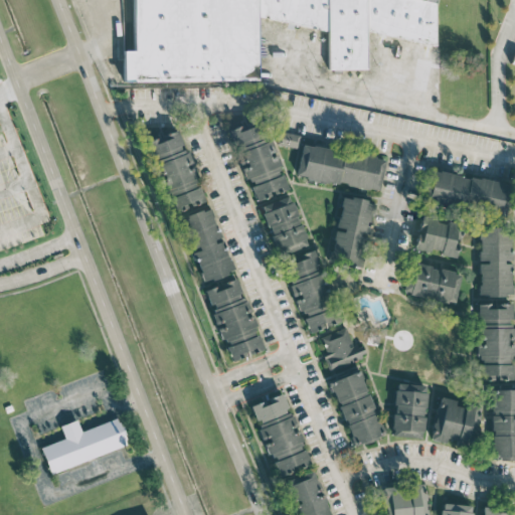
[(258,80),(258,24),(327,23),(328,69),(366,69),(366,38),(436,38),(436,0),(133,0),(133,50),(123,50),(124,81),(258,80)]
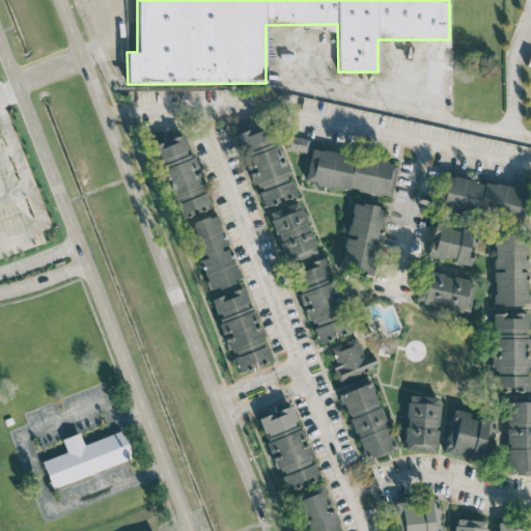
[(263,207),(297,195),(278,144),(270,147),(261,126),(236,134),(263,207)]
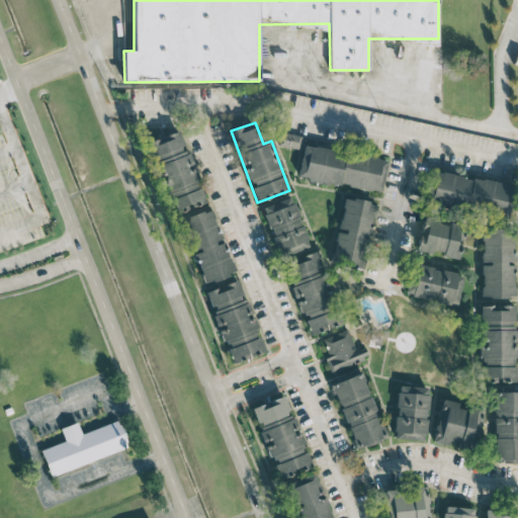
[(174,214),(206,202),(186,149),(185,149),(178,131),(148,142),(174,214)]
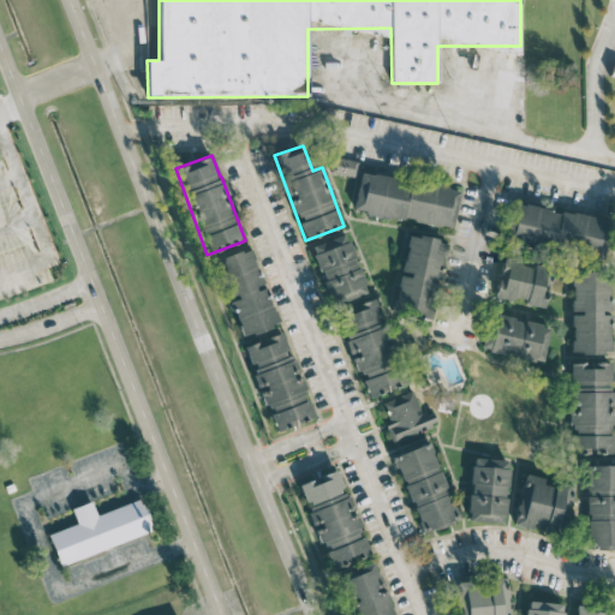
[(357,161),(334,156),(330,172),(354,178),(357,161)]
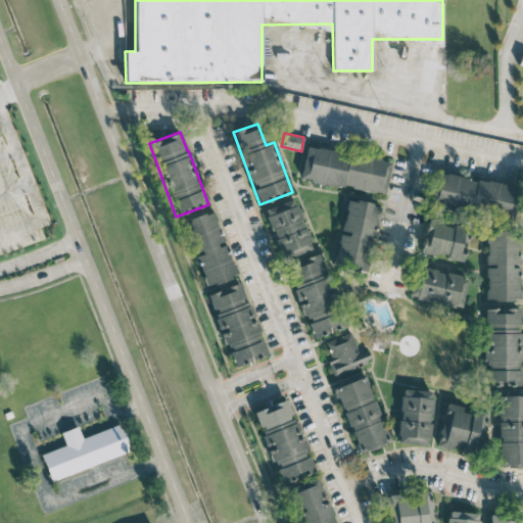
[(390,160),(305,146),(300,180),(384,194),(390,160)]
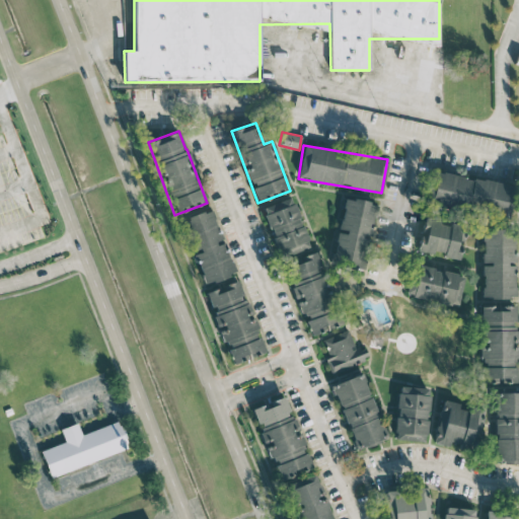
[(508,218),(514,188),(434,168),(427,200),(508,218)]
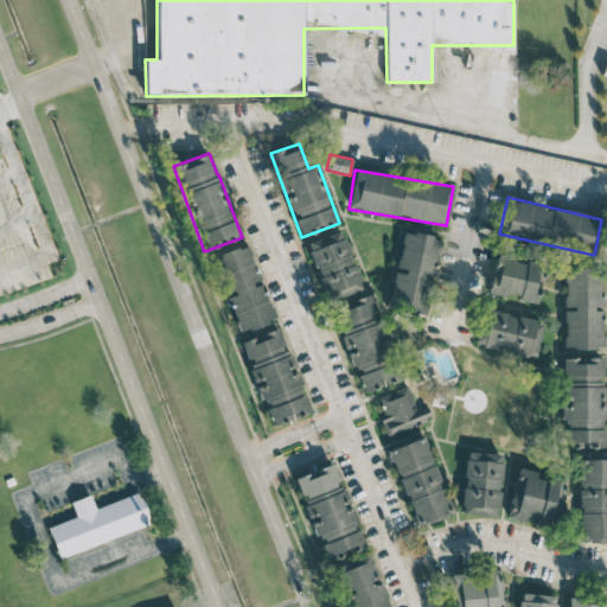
[(307,242),(325,301),(360,291),(343,230),(307,242)]
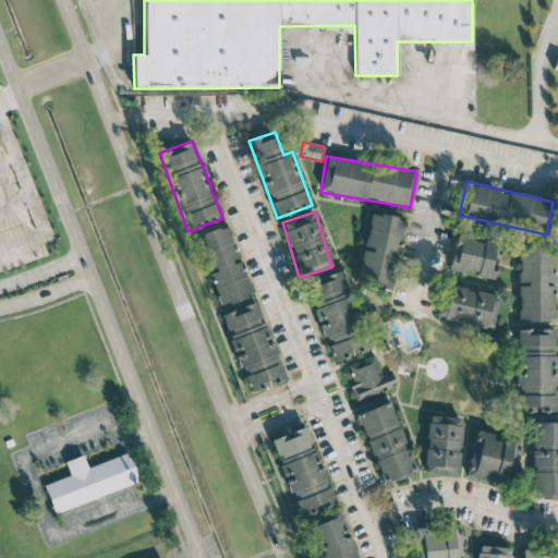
[(392,289),(403,218),(368,213),(358,283),(392,289)]
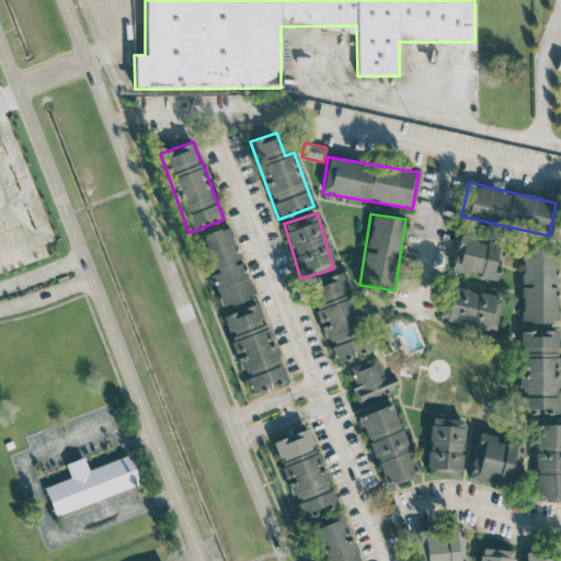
[(250,298),(232,226),(199,233),(216,306),(250,298)]
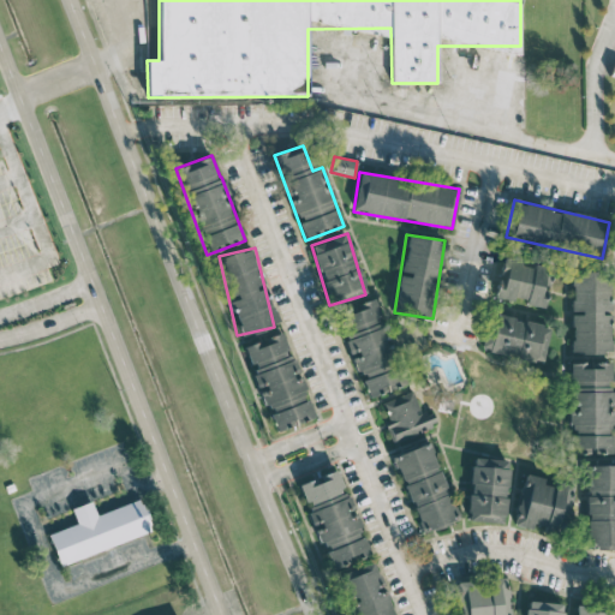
[(544,308),(550,269),(519,263),(520,260),(503,257),(500,278),(497,278),(494,296),(526,302),(526,304),(544,308)]
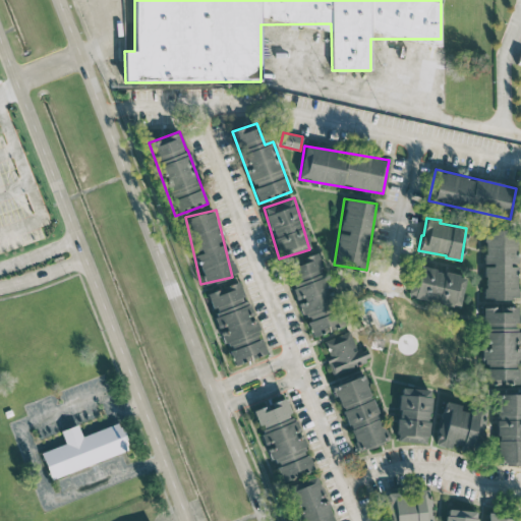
[(517,298),(516,230),(483,230),(484,265),(483,265),(484,299),(517,298)]
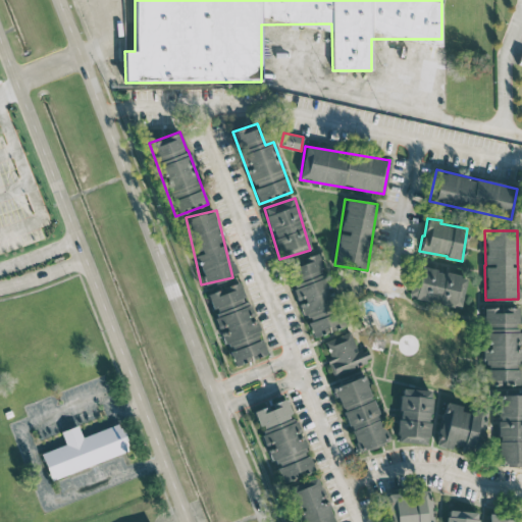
[(311,338),(342,327),(320,269),(323,268),(317,253),(289,263),(296,284),(293,285),(311,338)]
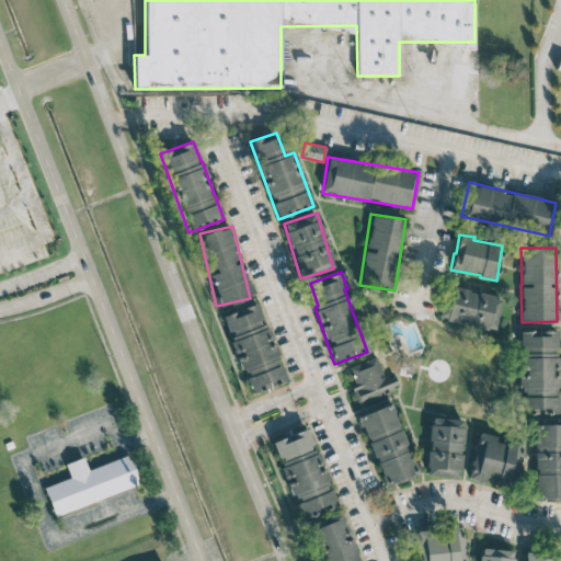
[(502,297),(446,286),(439,320),(495,331),(502,297)]
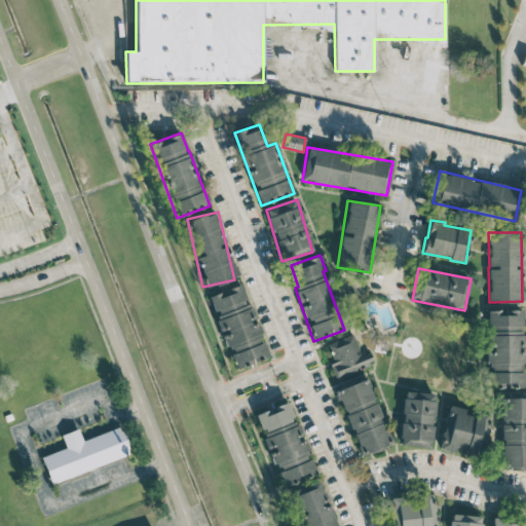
[(269,357),(250,301),(247,301),(240,284),(209,296),(234,369),(269,357)]
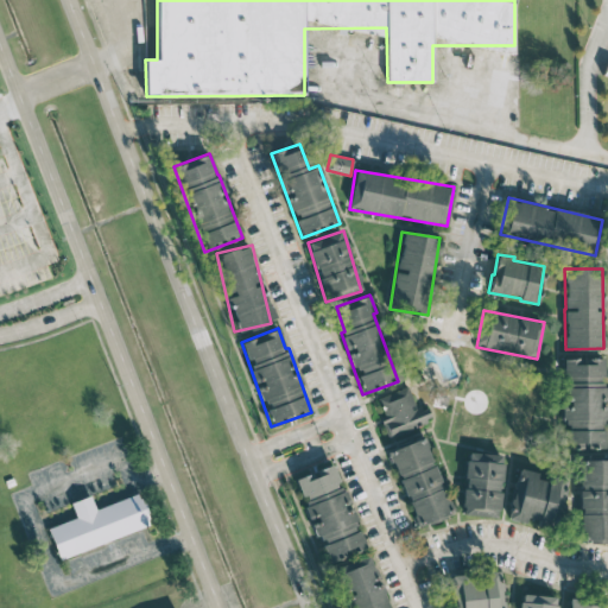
[(605,448),(605,429),(606,429),(605,403),(606,403),(606,384),(603,384),(602,358),(561,359),(563,448),(605,448)]
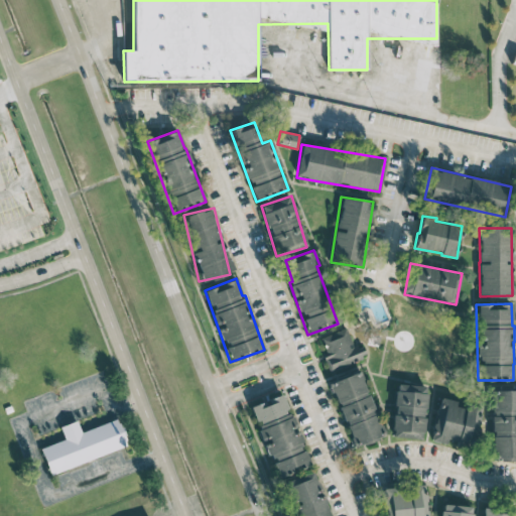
[(320,337),(328,356),(324,357),(329,371),(367,357),(362,344),(354,347),(347,328),(320,337)]
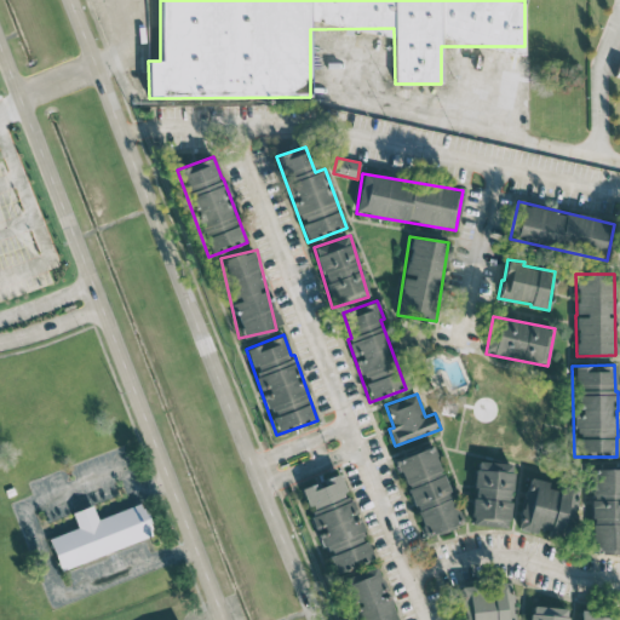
[(465,521),(428,446),(392,463),(430,538),(465,521)]
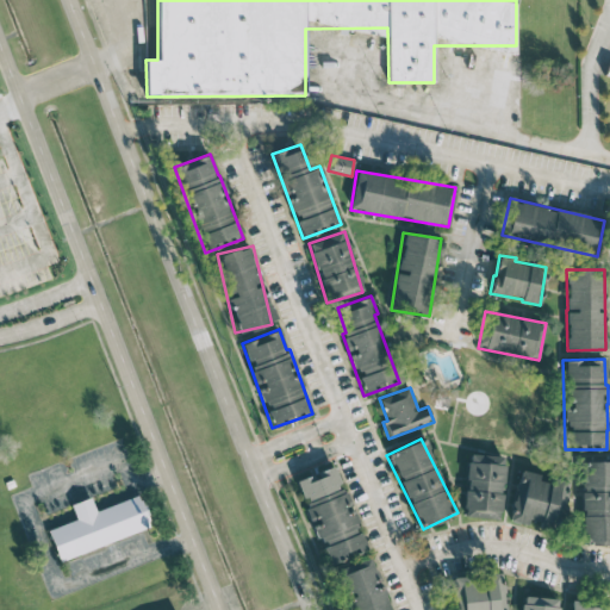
[(464,516),(499,520),(505,456),(468,453),(464,516)]
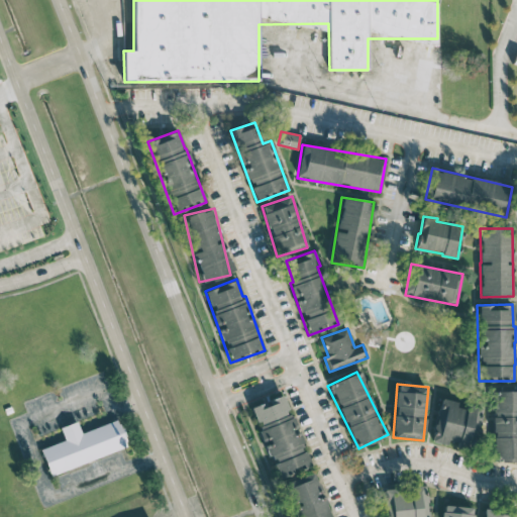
[(516,390),(492,391),(494,460),(516,459),(516,390)]
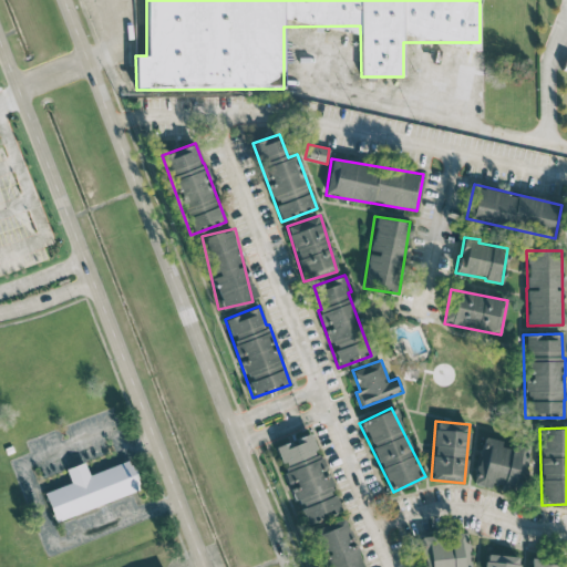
[(275,445),(296,506),(299,505),(306,524),(340,512),(312,433),(275,445)]
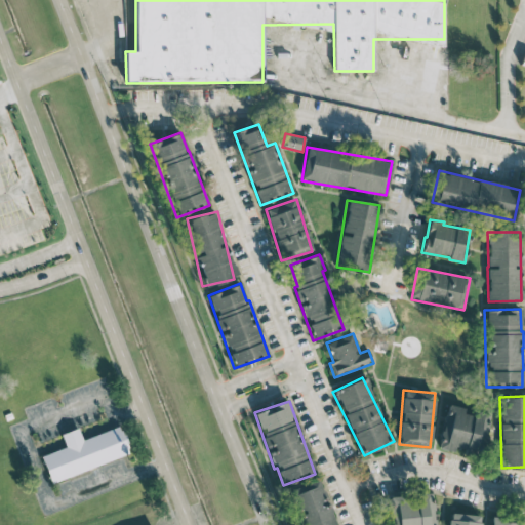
[(489,415),(463,411),(463,407),(446,404),(440,449),(455,451),(455,449),(483,453),(489,415)]
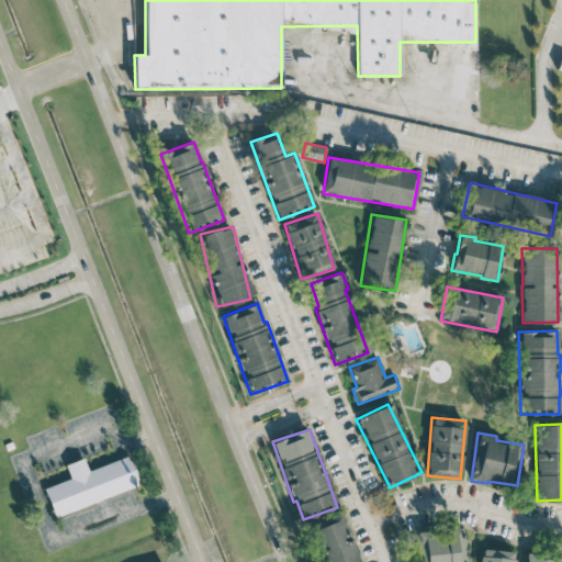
[(69,479),(44,487),(54,515),(139,486),(130,456),(88,470),(83,458),(65,464),(69,479)]
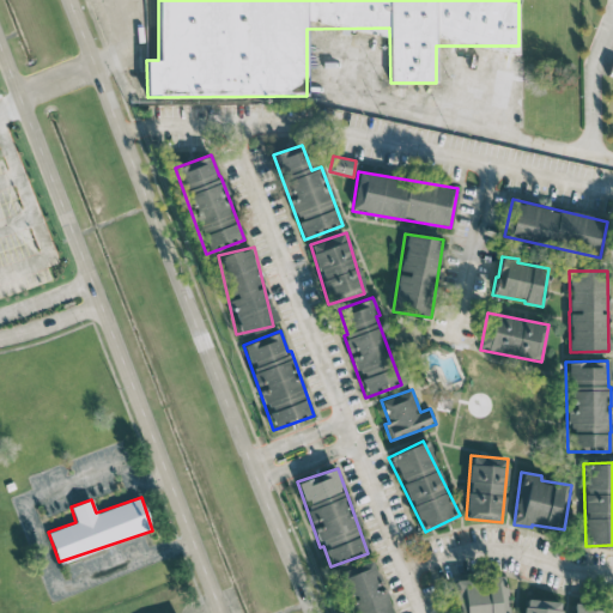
[(392,612),(374,559),(339,571),(352,612),(392,612)]
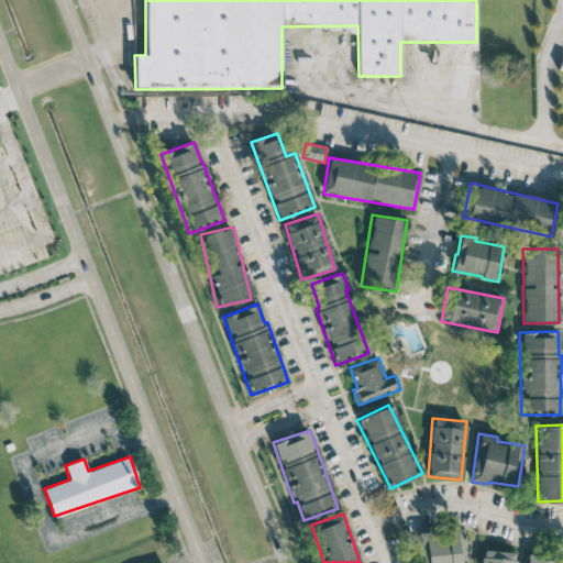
[(465,562),(464,529),(419,531),(420,562),(465,562)]
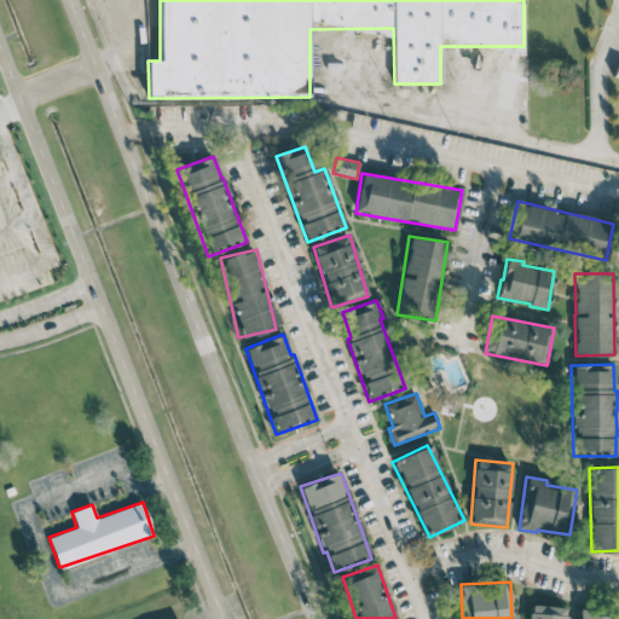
[(565,618),(566,607),(530,605),(527,618),(565,618)]
